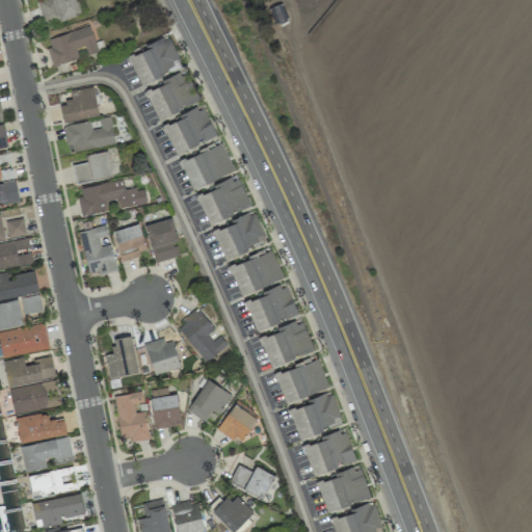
[(80,16),(76,0),(40,0),(37,1),(43,24),(80,16)]
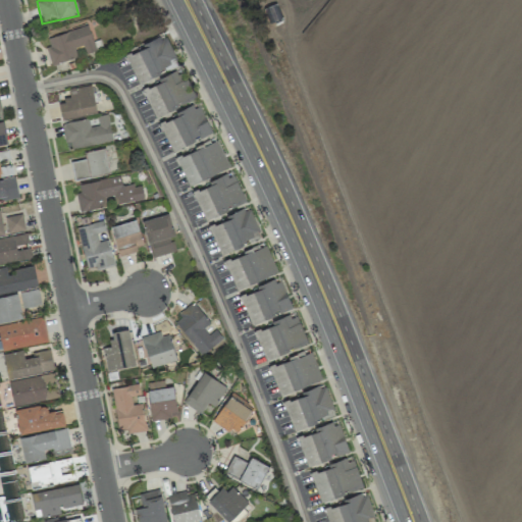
[(96,50),(88,24),(44,39),(52,64),(76,57),(74,48),(83,45),(86,53),(96,50)]
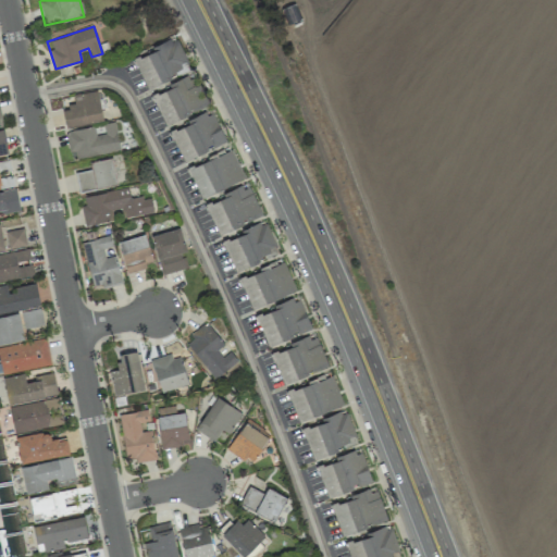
[(133,59),(148,89),(190,69),(175,37),(133,59)]
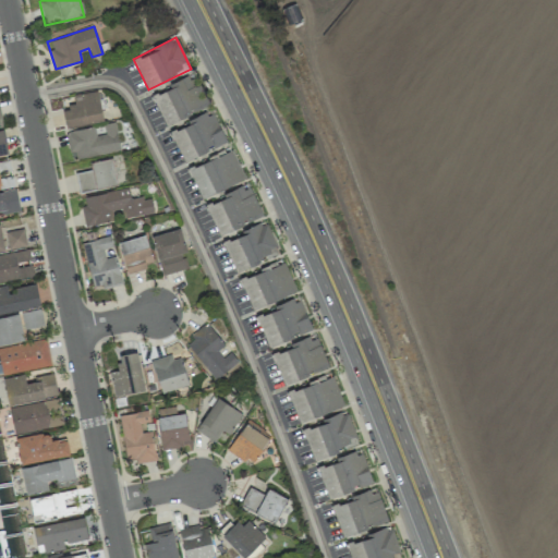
[(152,94),(166,125),(208,106),(194,75),(152,94)]
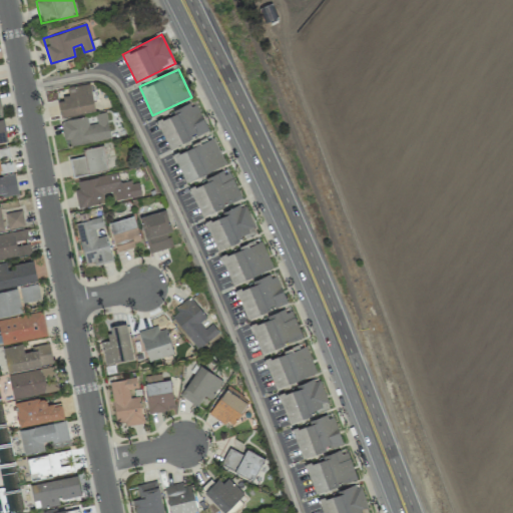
[(94,110),(89,83),(67,87),(68,96),(57,99),(61,117),(94,110)]
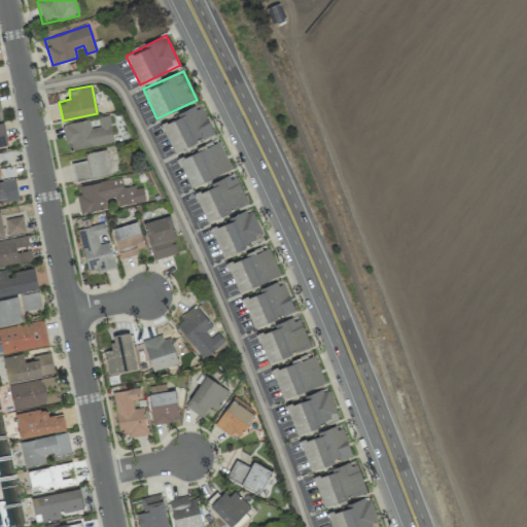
[(174,153),(213,135),(200,104),(176,115),(177,117),(161,125),(174,153)]
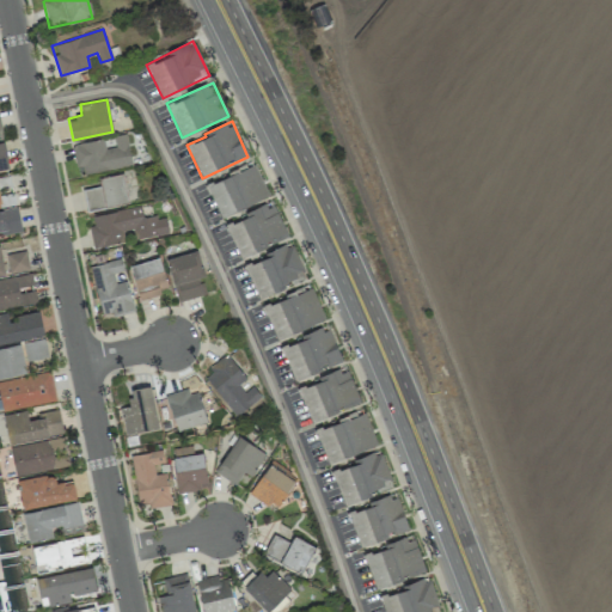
[(103,139),(73,145),(79,173),(132,163),(126,134),(112,136),(115,147),(105,148),(103,139)]
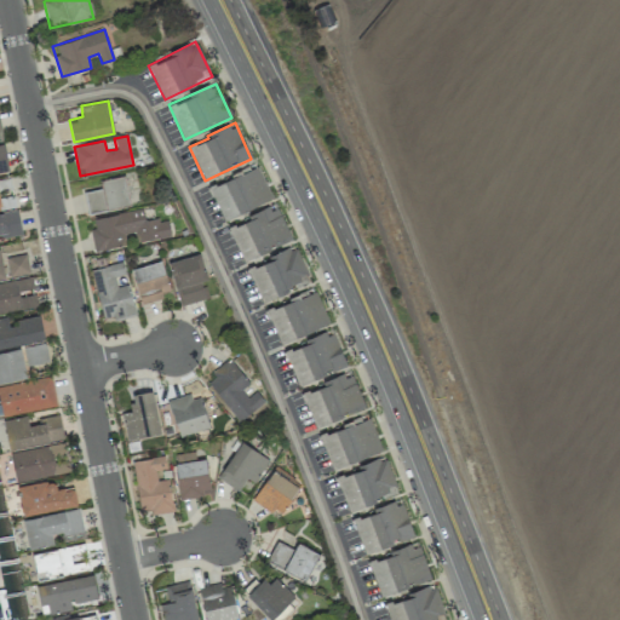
[(273,199),(258,166),(208,188),(223,220),(273,199)]
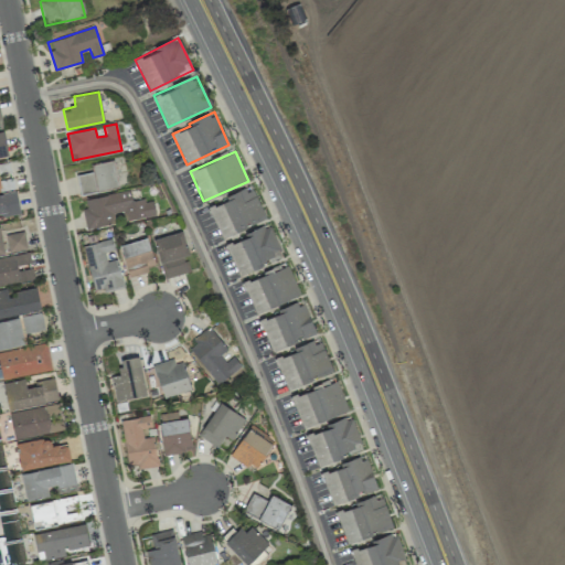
[(81,194),(118,185),(113,159),(91,164),(93,171),(76,176),(81,194)]
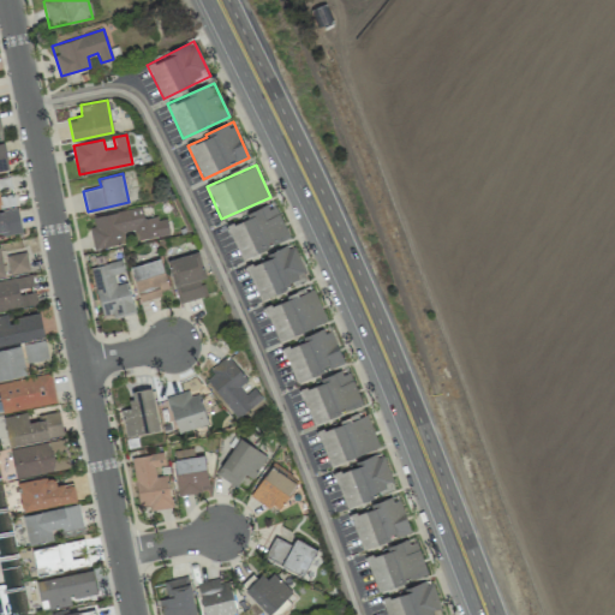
[(288,239),(274,203),(226,224),(242,258),(288,239)]
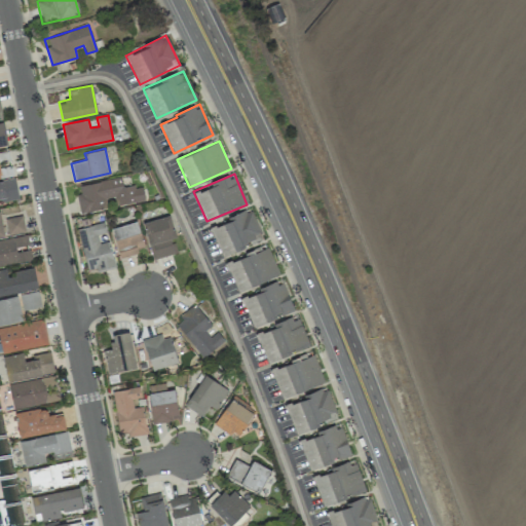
[(145,201),(142,185),(122,188),(121,178),(76,185),(80,213),(106,209),(104,198),(116,196),(117,205),(145,201)]
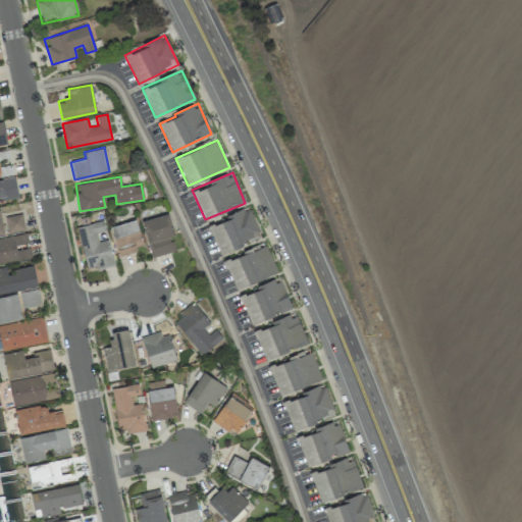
[(0,198),(18,196),(15,177),(0,179),(0,198)]
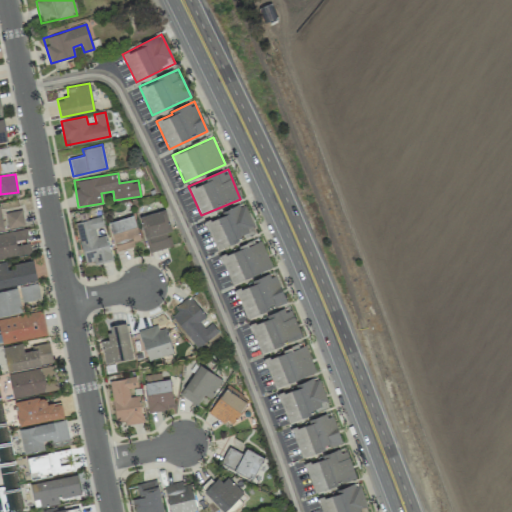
[(255,231),(244,204),(204,220),(216,247),(255,231)]
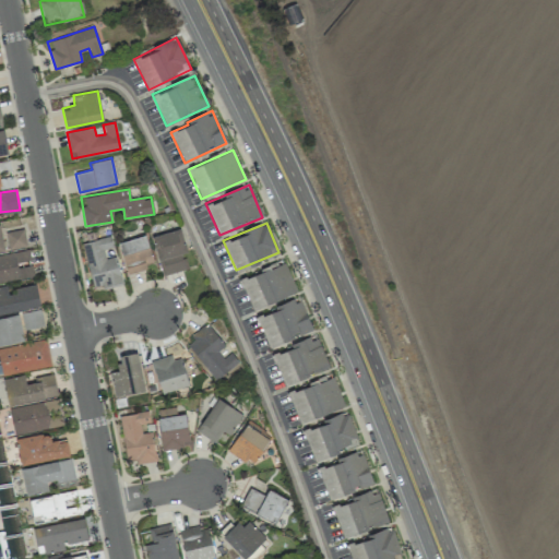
[(187,269),(182,253),(187,252),(179,227),(152,236),(164,275),(187,269)]
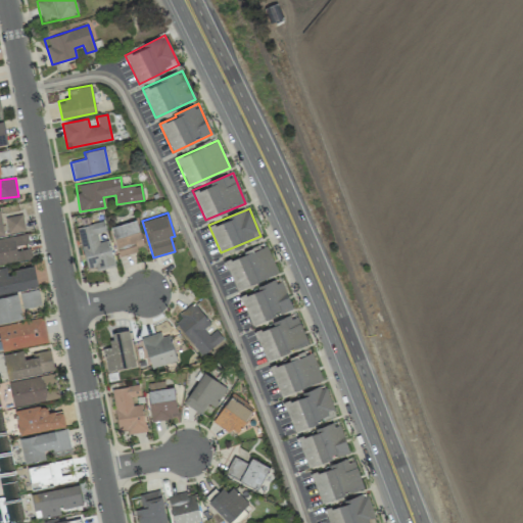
[(7,233),(25,231),(22,215),(5,217),(7,233)]
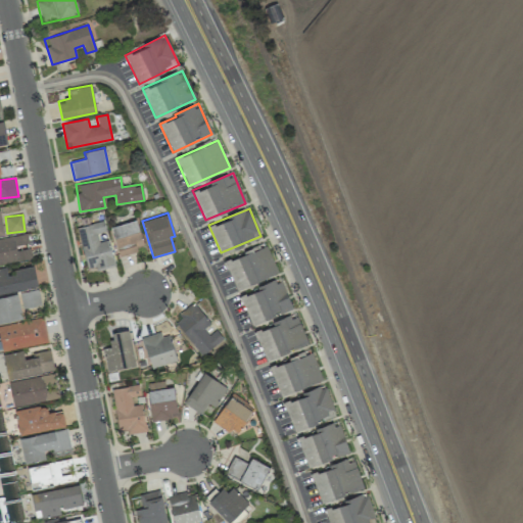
[(110,227),(119,255),(144,247),(136,220),(110,227)]
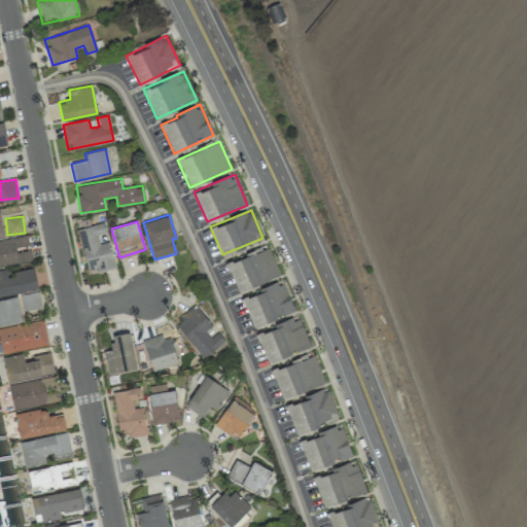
[(77,229),(86,272),(114,266),(109,241),(100,243),(98,236),(106,234),(104,222),(77,229)]
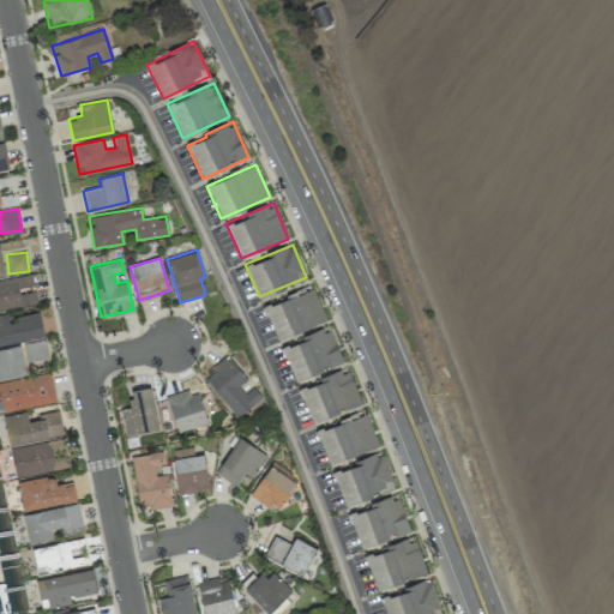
[(0,309),(37,304),(31,274),(0,278),(0,309)]
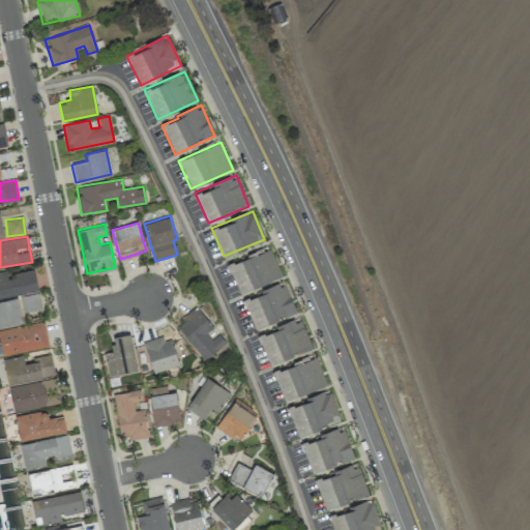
[(281,275),(270,249),(230,266),(240,291),(281,275)]
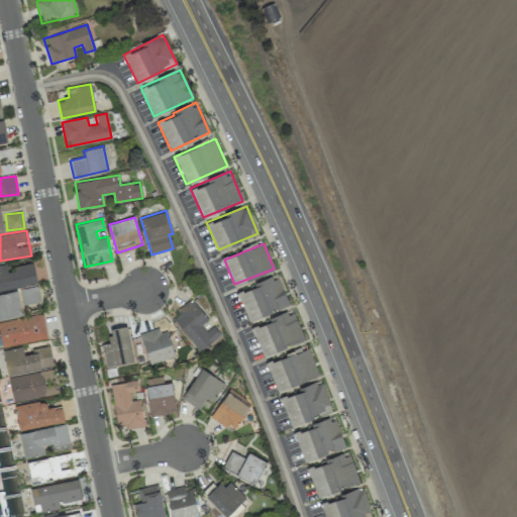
[(0,289),(36,283),(32,263),(8,267),(8,264),(0,264),(0,289)]
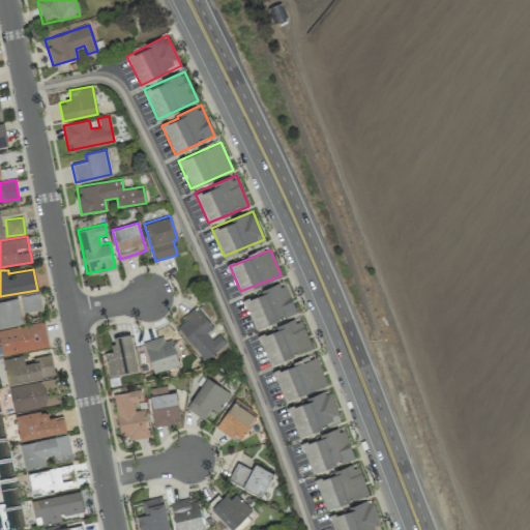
[(295,314),(285,283),(243,298),(255,328),(295,314)]
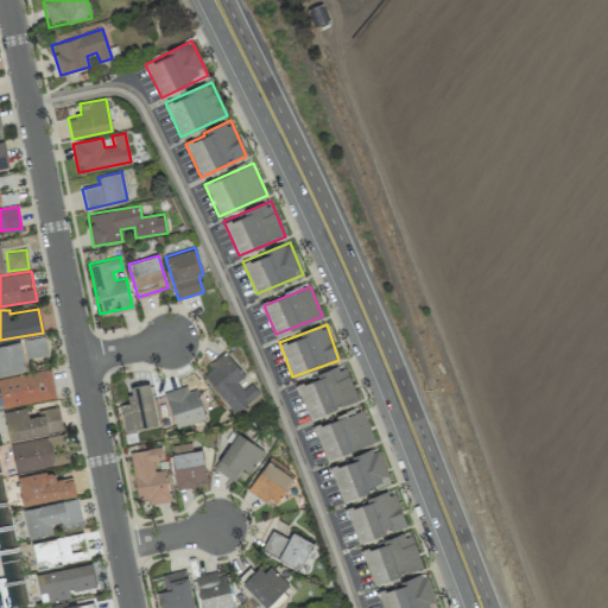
[(25,359),(48,356),(45,336),(23,340),(25,359)]
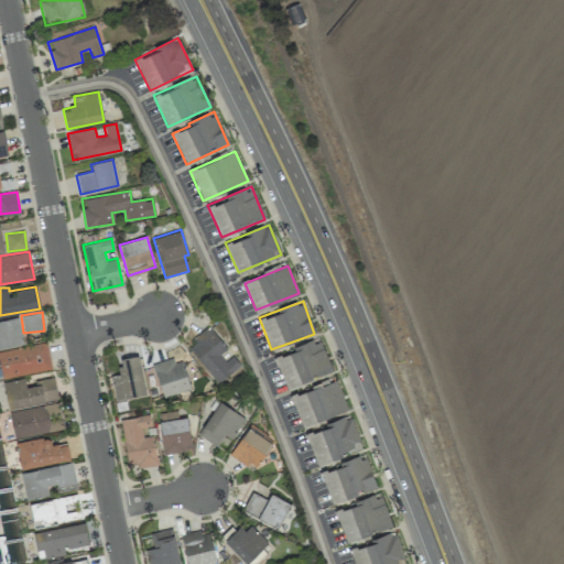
[(0,346),(22,345),(20,317),(0,320),(0,346)]
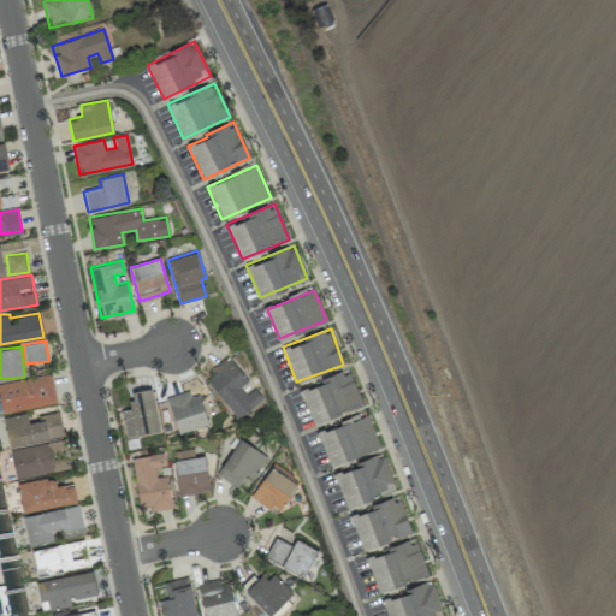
[(248,380),(227,357),(203,378),(238,419),(262,398),(254,389),(247,395),(240,388),(248,380)]
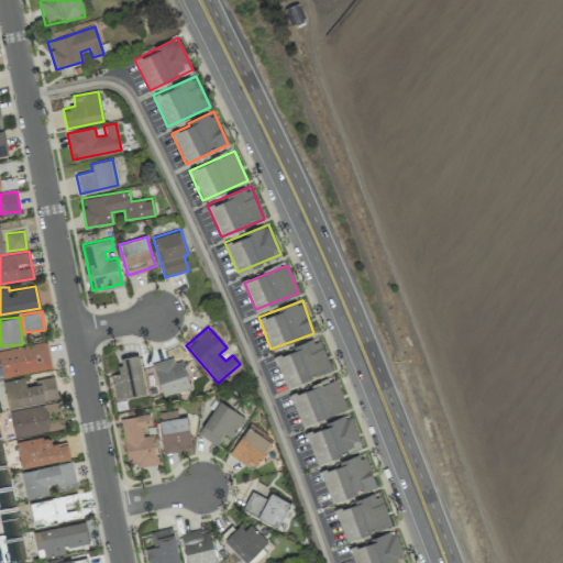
[(274,354),(286,386),(330,371),(319,339),(274,354)]
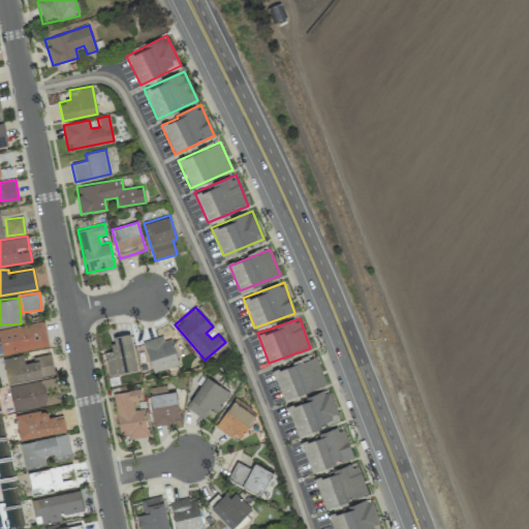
[(49,346),(43,320),(0,329),(0,346),(2,355),(49,346)]
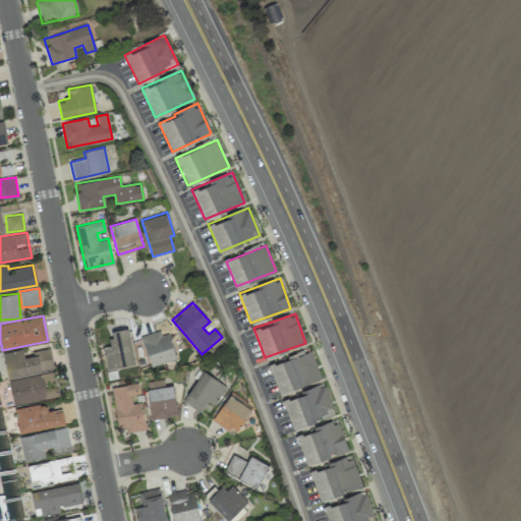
[(134,363),(127,328),(109,332),(112,345),(102,347),(107,369),(134,363)]
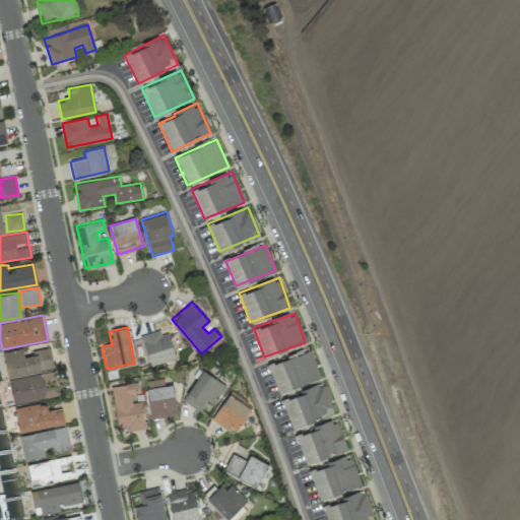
[(141,336),(148,365),(175,359),(168,329),(141,336)]
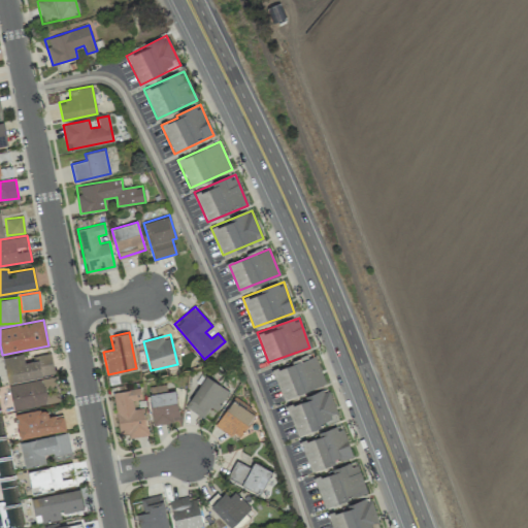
[(2,358),(7,384),(55,373),(51,354),(24,360),(23,354),(2,358)]
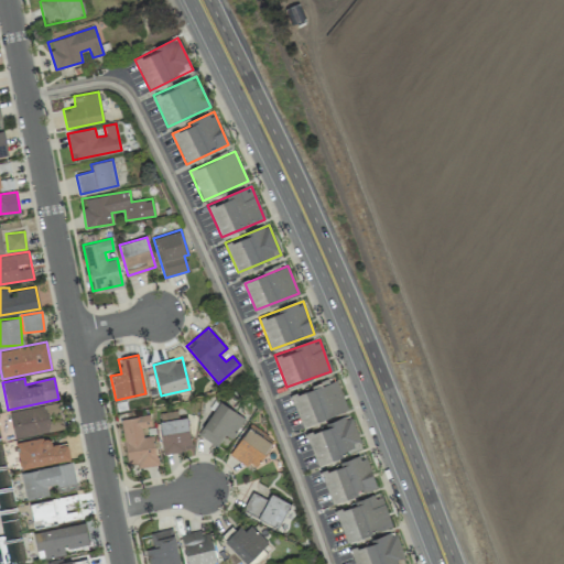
[(302,426),(347,410),(336,379),(291,396),(302,426)]
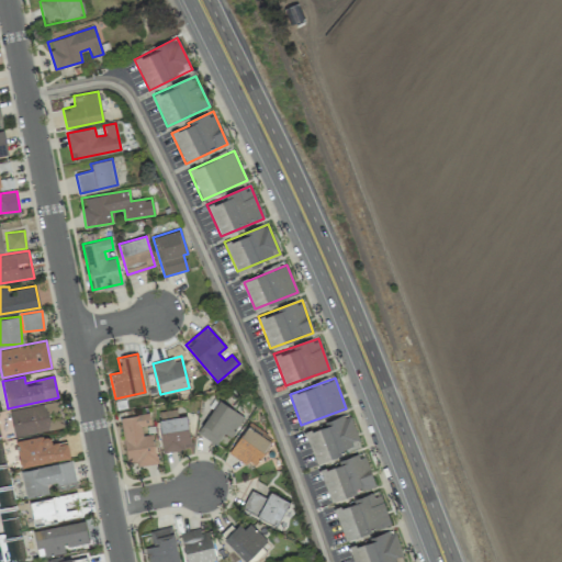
[(224,433),(231,437),(244,416),(217,400),(197,434),(216,445),(224,433)]
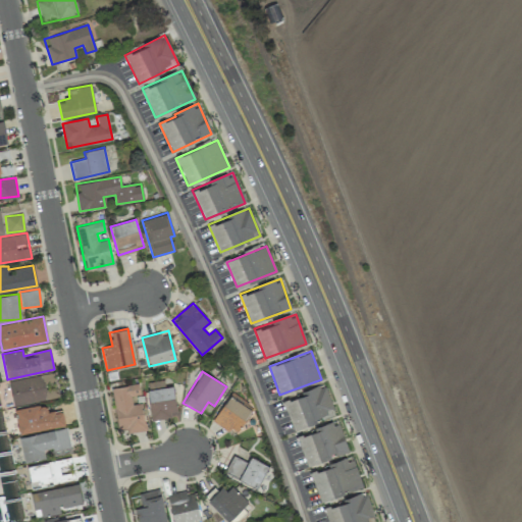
[(59,397),(54,372),(8,381),(13,406),(59,397)]
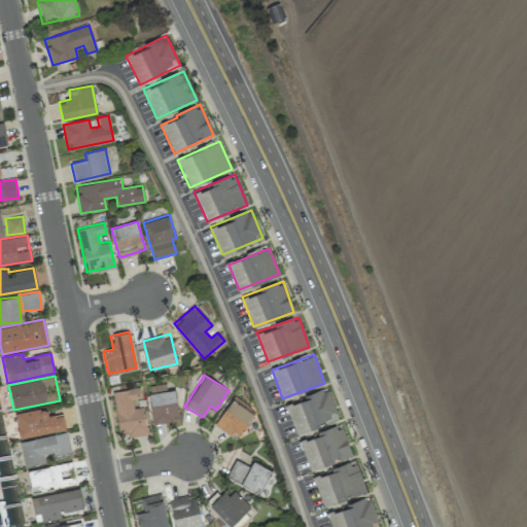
[(173,421),(172,416),(178,414),(174,389),(165,391),(164,384),(147,386),(153,424),(173,421)]
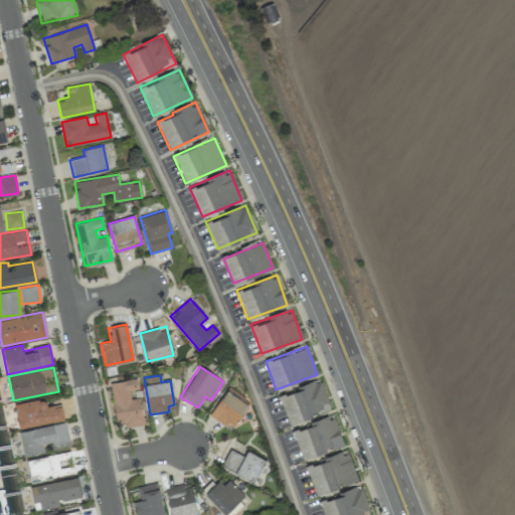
[(110,382),(116,427),(144,423),(140,397),(131,399),(129,390),(138,389),(137,379),(110,382)]
